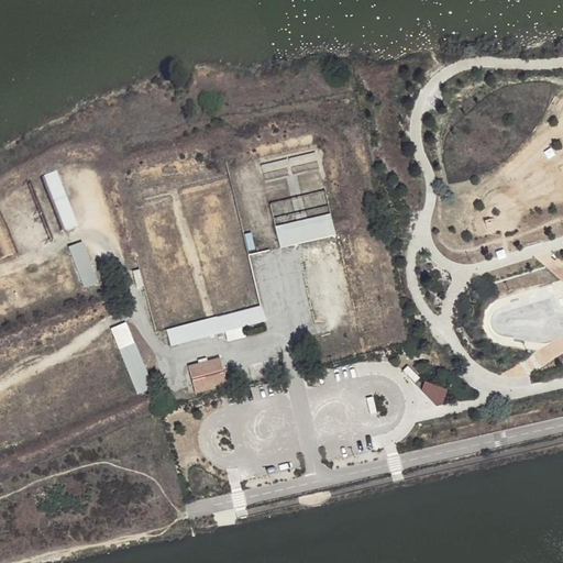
[(43,177),(66,232),(80,227),(57,172),(43,177)]
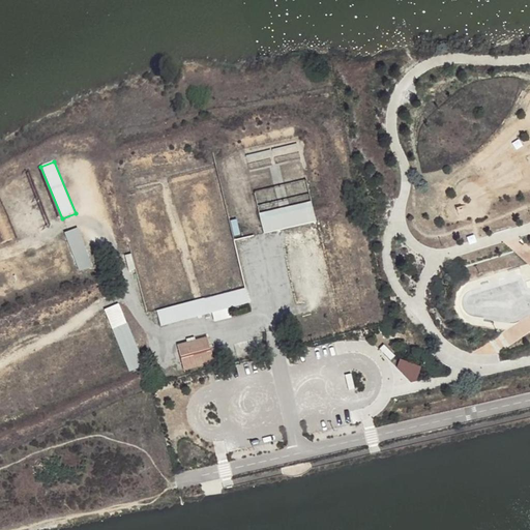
[(311,201),(259,212),(264,233),(316,222),(315,217),(313,208),(311,201)]
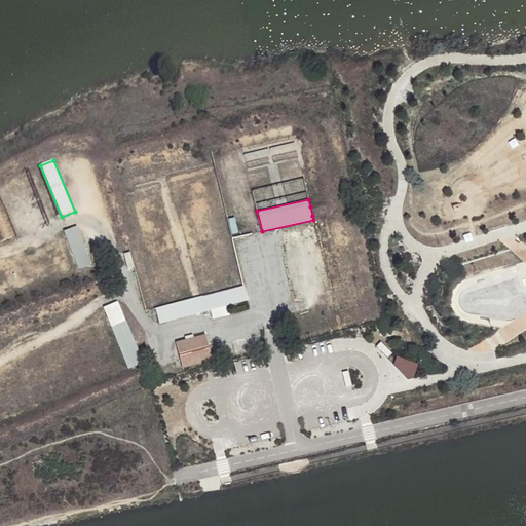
[(235,218),(228,219),(231,234),(238,233),(235,218)]
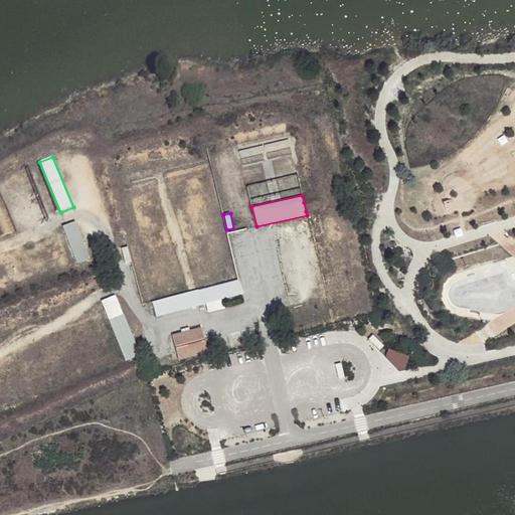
[(91,256),(76,219),(62,224),(77,262),(91,256)]
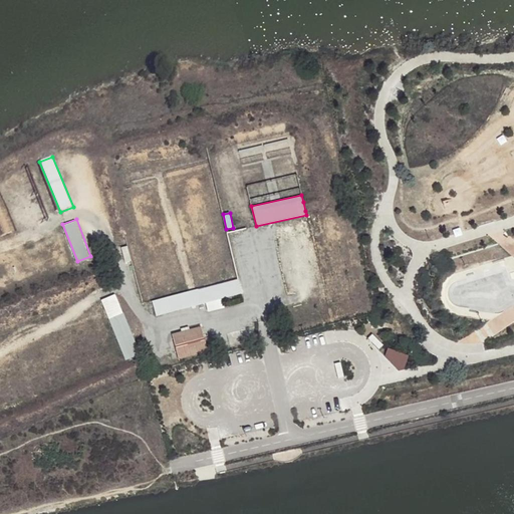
[(132,261),(127,246),(120,247),(124,262),(132,261)]
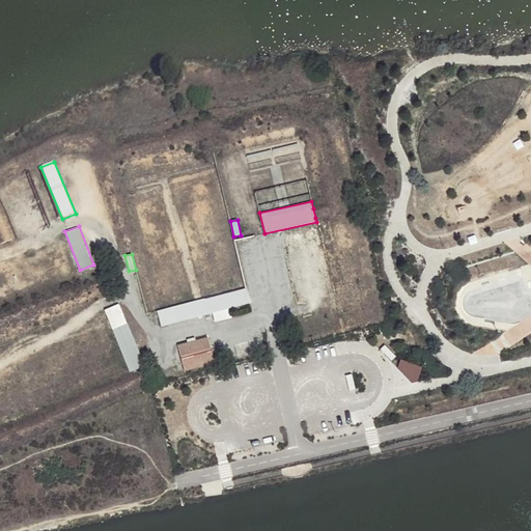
[(250,303),(246,288),(158,309),(161,325),(214,311),(216,322),(232,317),(230,307),(250,303)]
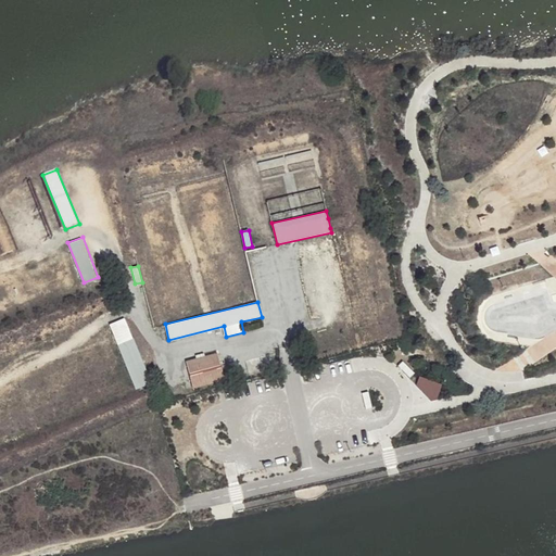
[(125,317),(111,323),(138,389),(152,382),(125,317)]
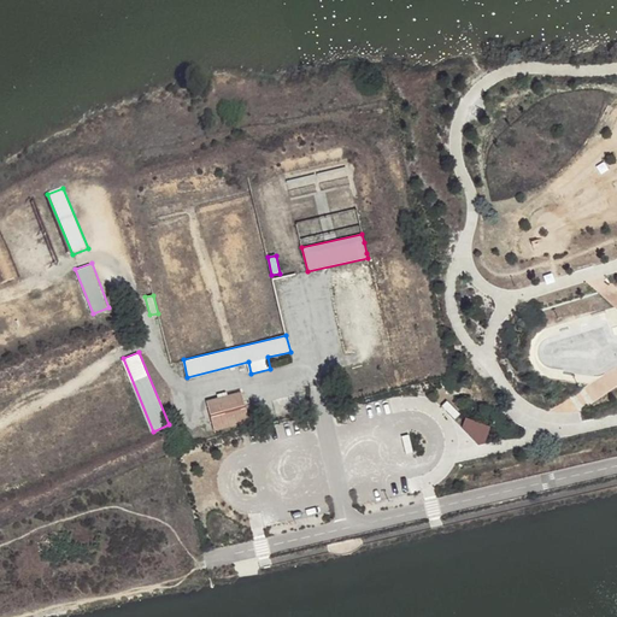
[(242,391),(207,399),(215,428),(250,421),(242,391)]
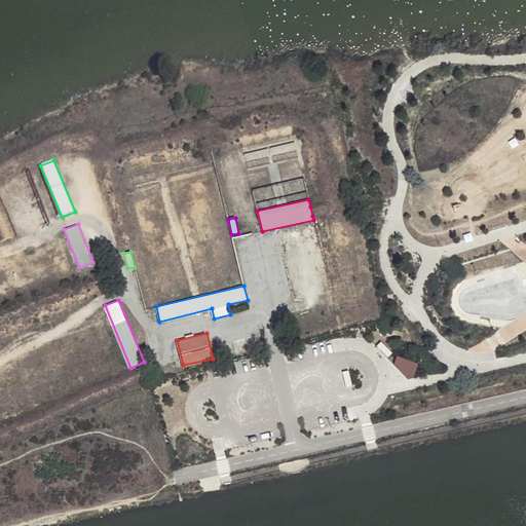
[(381,342),(376,347),(387,359),(392,353),(381,342)]
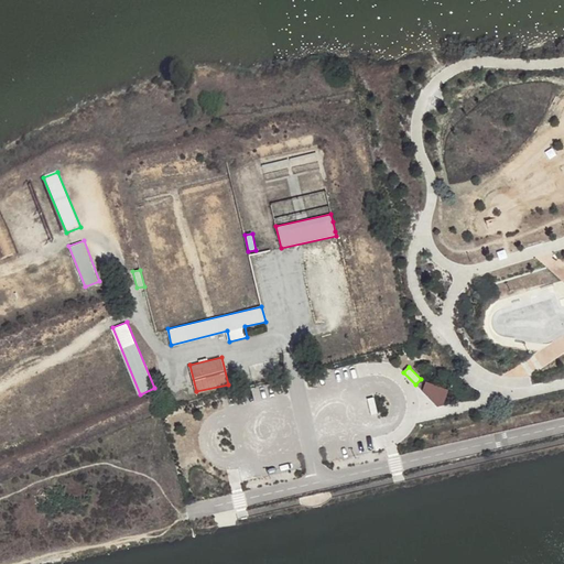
[(425,383),(423,391),(437,407),(443,405),(448,390),(425,383)]
